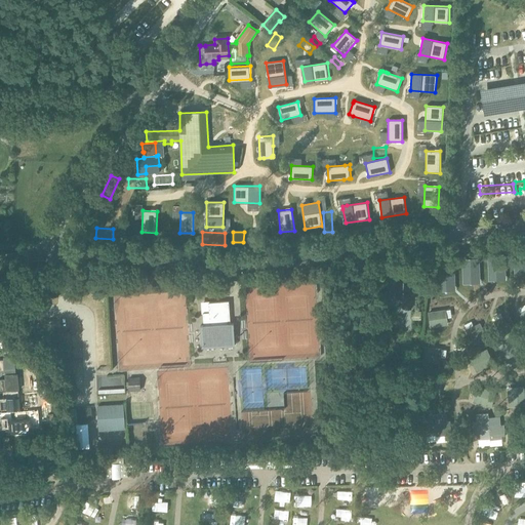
[(516,274),(524,273),(524,253),(516,253),(516,274)]
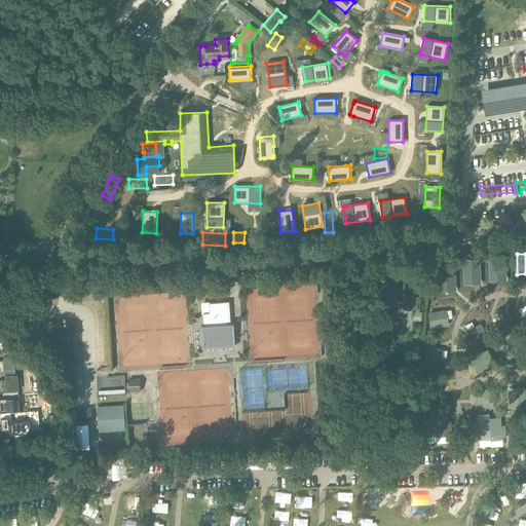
[(491,258),(492,277),(508,277),(506,257),(491,258)]
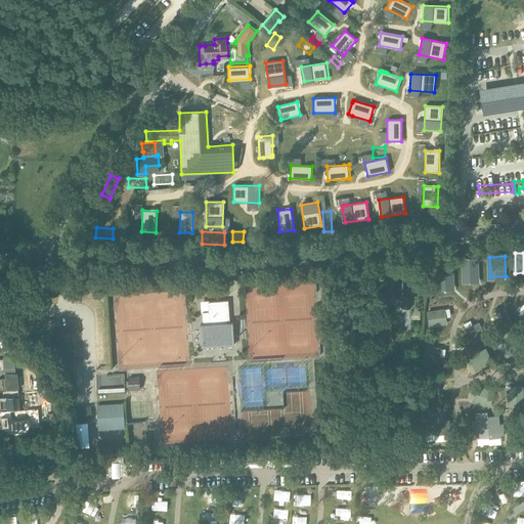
[(479,259),(464,260),(465,279),(480,279),(479,259)]
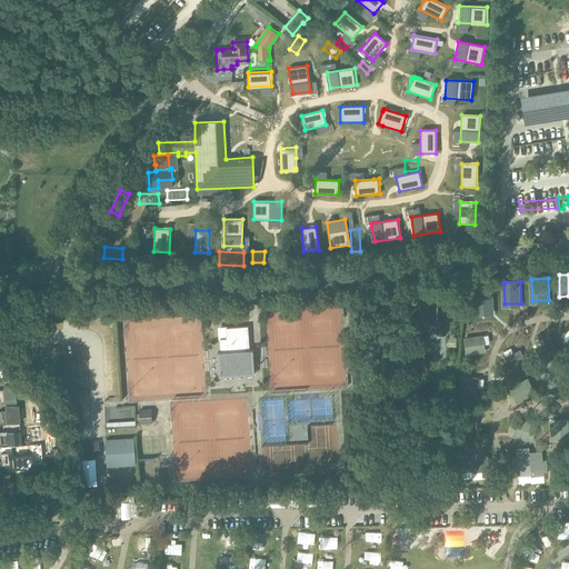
[(492,289),(476,290),(477,312),(493,311),(492,289)]
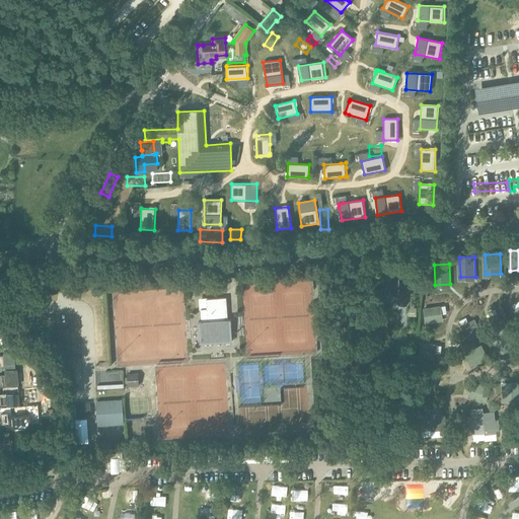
[(406,278),(392,278),(392,293),(394,294),(394,295),(398,295),(398,305),(408,305),(408,294),(405,294),(406,278)]
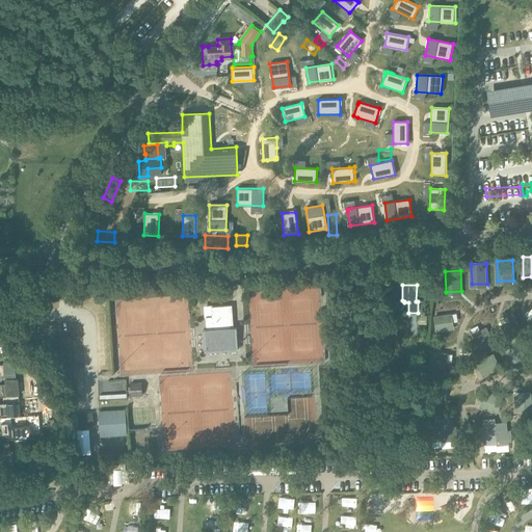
[(206,318),(207,329),(203,329),(205,352),(238,350),(237,327),(234,327),(232,306),(212,307),(212,306),(204,306),(205,318),(206,318)]
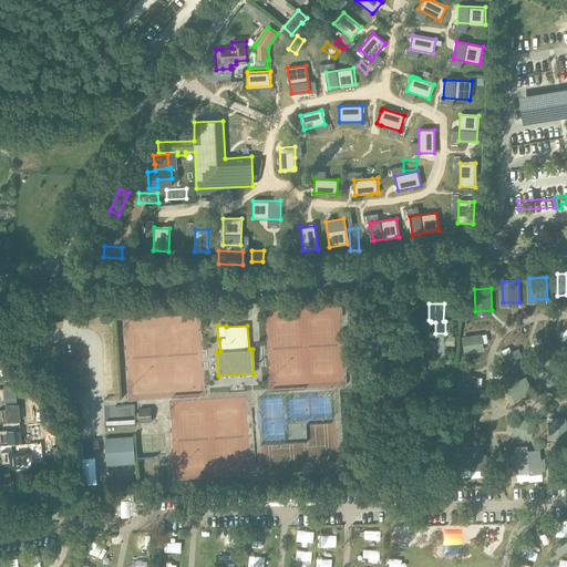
[(464,354),(484,351),(482,334),(462,338),(464,354)]
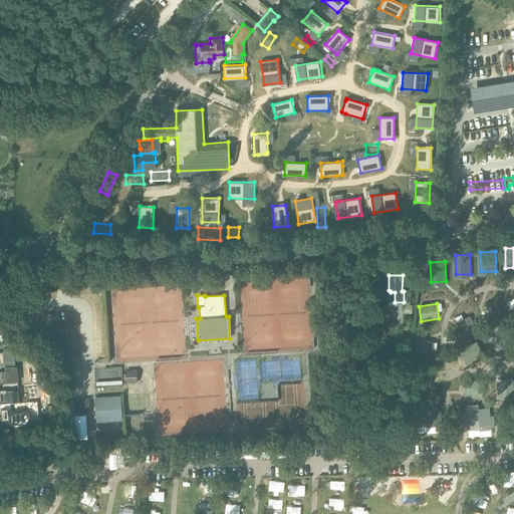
[(413,305),(404,304),(403,317),(408,318),(412,318),(413,305)]
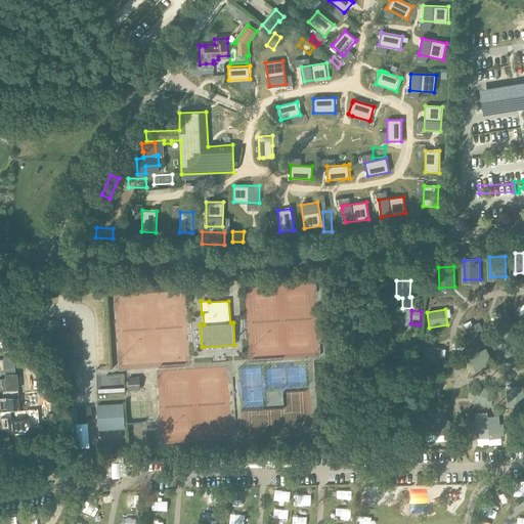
[(493,320),(501,336),(516,330),(508,313),(493,320)]
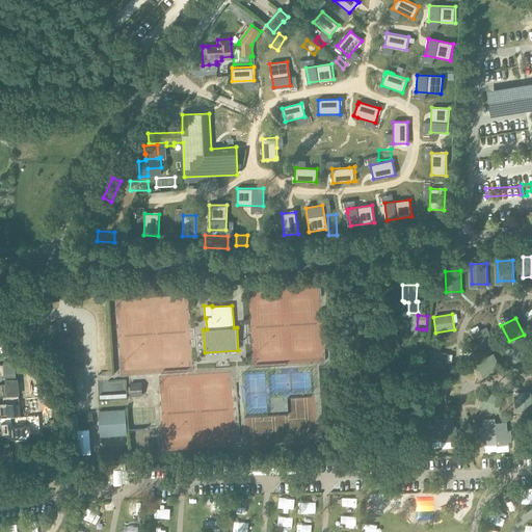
[(472,335),(480,350),(494,344),(486,327),(472,335)]
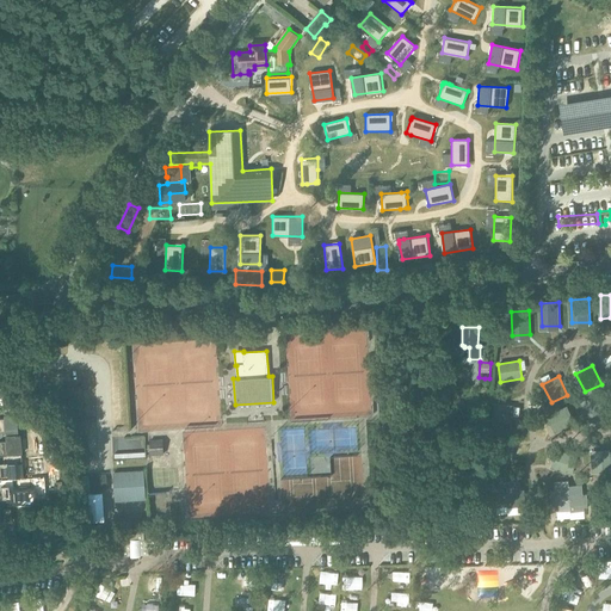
[(581,400),(584,418),(602,415),(599,397),(581,400)]
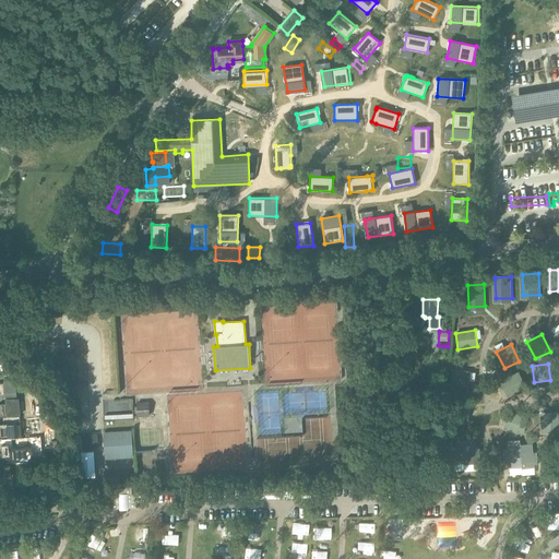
[(452,369),(450,387),(470,389),(471,371),(452,369)]
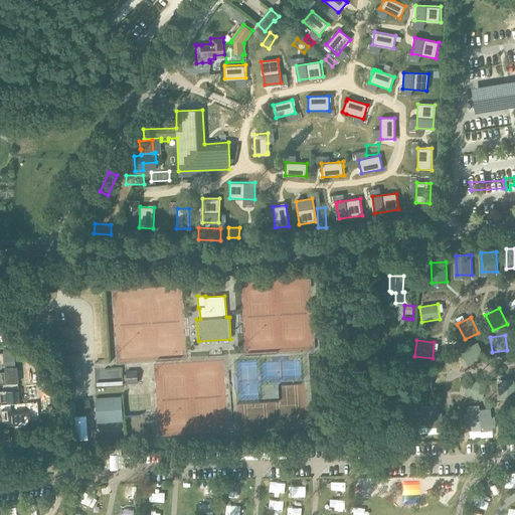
[(462,351),(471,363),(483,353),(474,342),(462,351)]
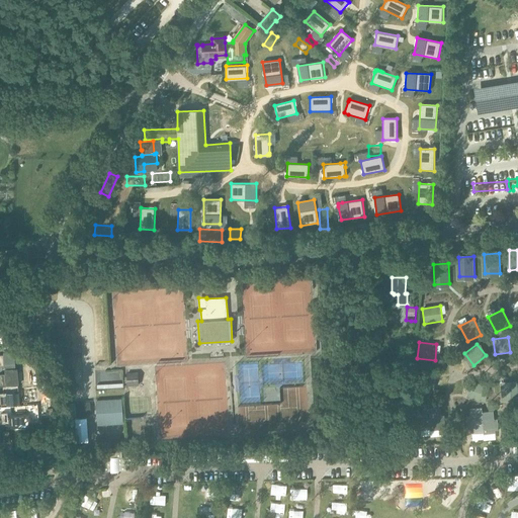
[(101,379),(93,379),(93,393),(119,393),(119,369),(102,369),(101,379)]
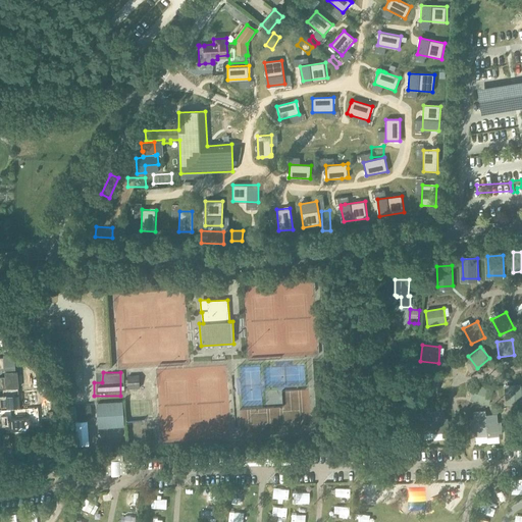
[(139,375),(127,376),(128,389),(140,388),(139,375)]
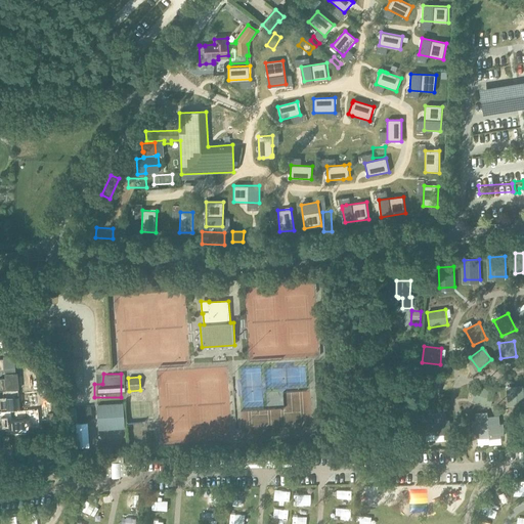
[(482,384),(474,399),(488,407),(497,392),(482,384)]
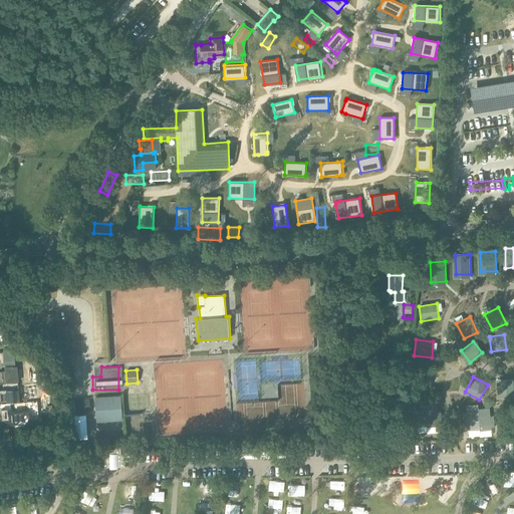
[(497,387),(501,401),(513,397),(513,390),(512,381),(497,387)]
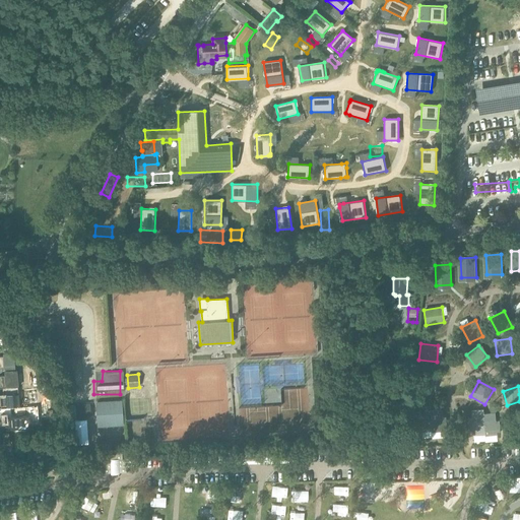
[(87,416),(86,404),(72,405),(73,415),(75,415),(76,417),(87,416)]
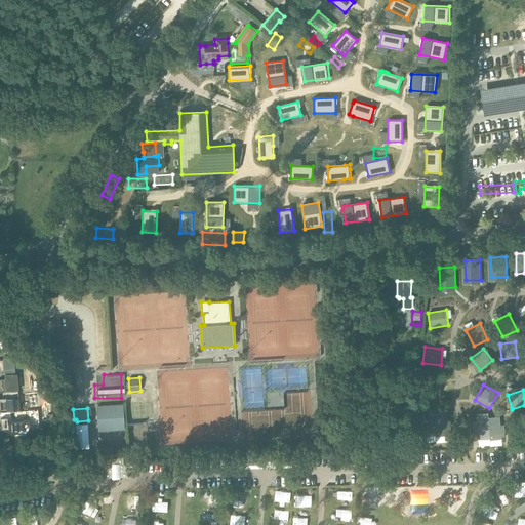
[(423,419),(420,419),(420,431),(425,431),(425,433),(436,432),(436,436),(448,435),(448,433),(451,433),(450,421),(447,421),(446,413),(435,414),(435,410),(422,411),(423,419)]
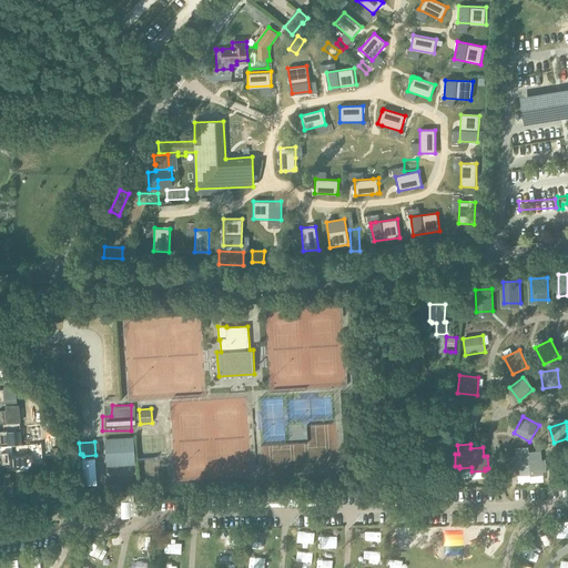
[(516,457),(513,457),(514,469),(517,469),(517,472),(529,470),(530,476),(543,475),(543,472),(547,472),(546,459),(541,459),(541,450),(529,452),(528,447),(515,448),(516,457)]
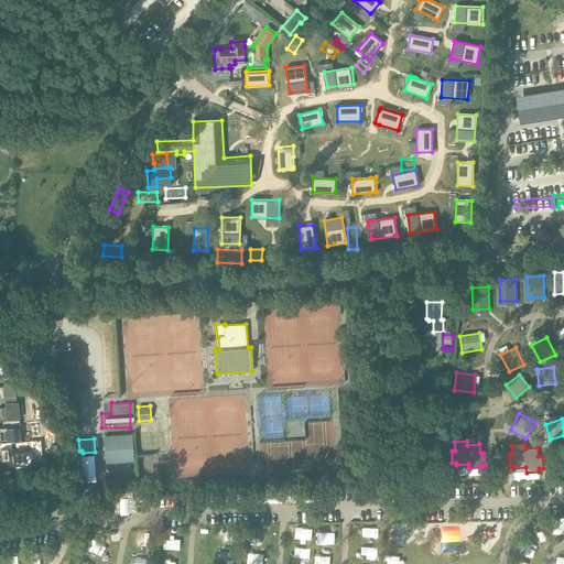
[(117,498),(99,499),(100,508),(111,508),(112,513),(121,513),(121,516),(131,514),(131,512),(139,512),(139,507),(151,506),(151,497),(133,498),(132,491),(117,491),(117,498)]
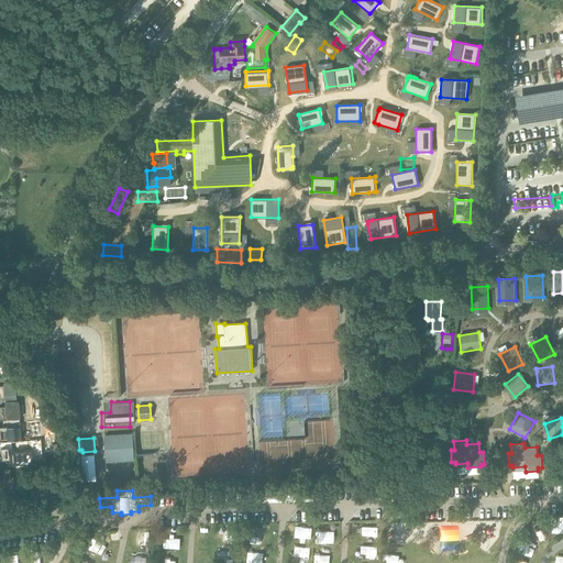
[(562,541),(562,530),(548,529),(547,540),(562,541)]
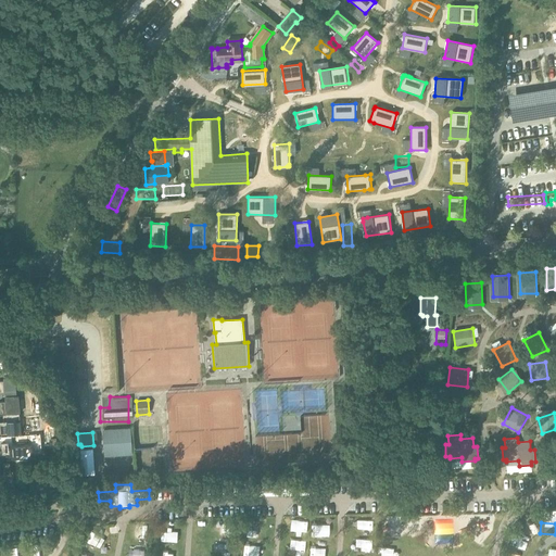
[(458,526),(459,533),(469,531),(467,523),(458,526)]
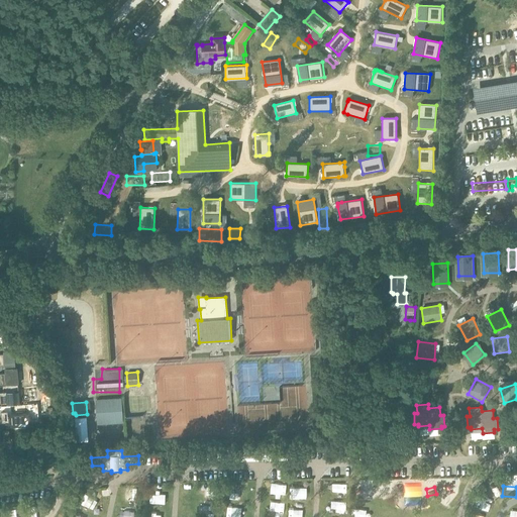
[(420,492),(401,493),(402,505),(420,504),(420,492)]
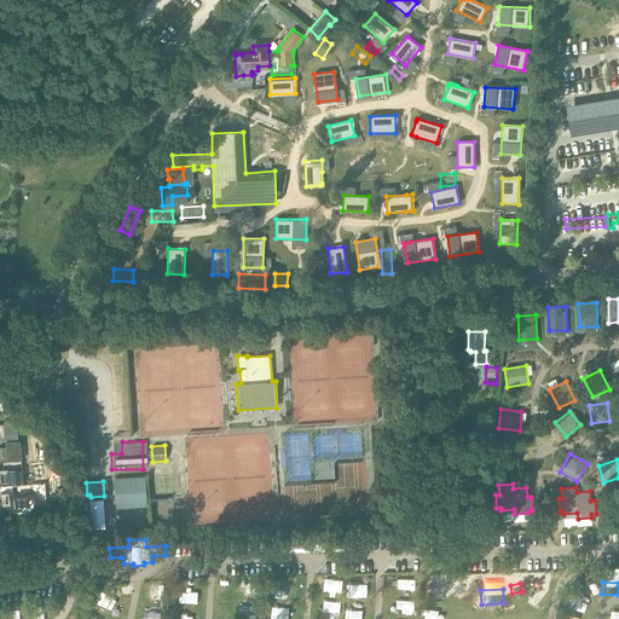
[(618,603),(601,603),(601,614),(618,614),(618,603)]
